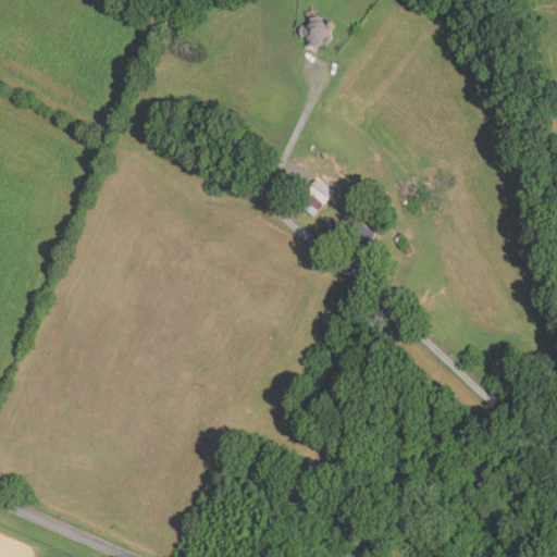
[(319,50),(308,46),(309,42),(306,38),(301,38),(301,26),(306,26),(310,22),(309,20),(320,16),(321,20),(326,23),(329,21),(336,28),(333,32),(332,36),(335,38),(326,48),(324,46),(320,47),(319,50)]
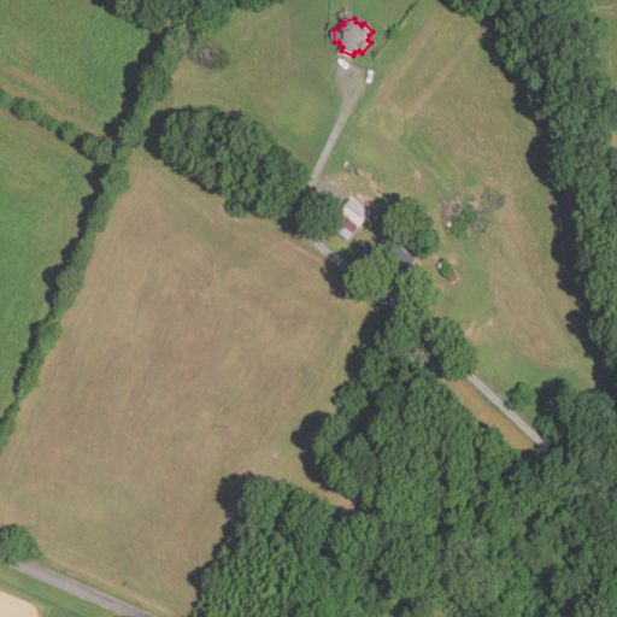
[(348,240),(329,225),(351,198),(370,213),(348,240)]
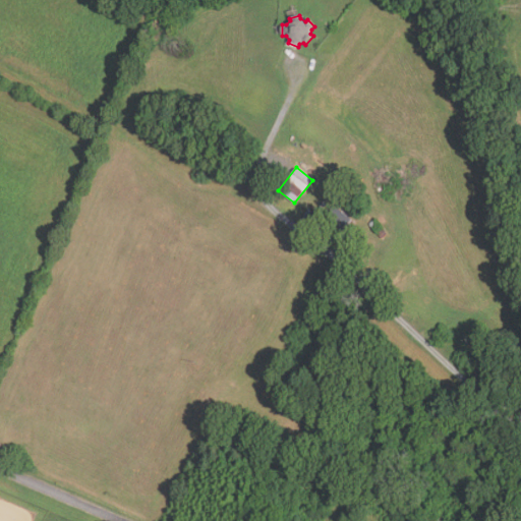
[(341,234),(332,227),(333,225),(326,218),(335,206),(352,220),(351,222),(354,224),(351,227),(348,225),(341,234)]
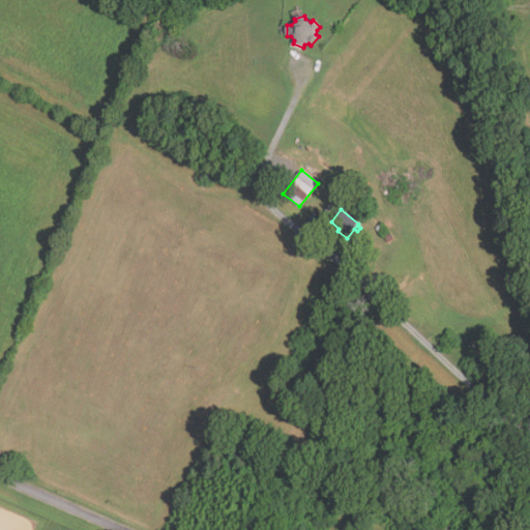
[(389,243),(377,229),(382,224),(394,238),(389,243)]
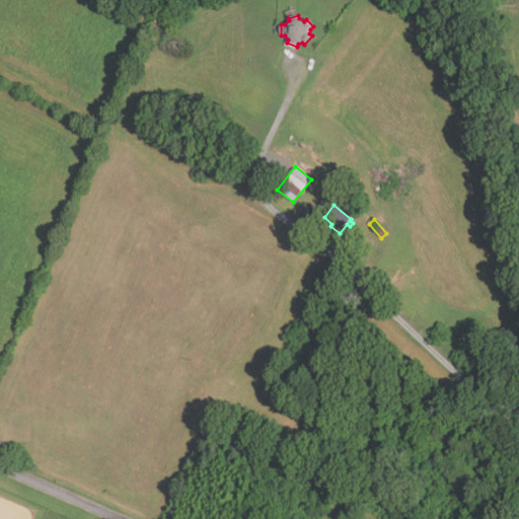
[(423,457),(422,454),(418,455),(416,451),(420,449),(419,447),(428,444),(432,454),(423,457)]
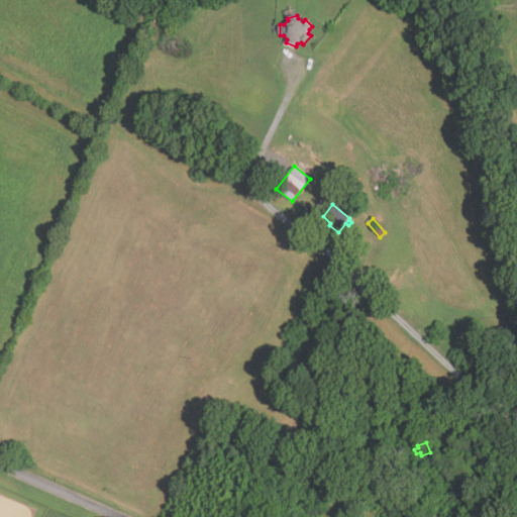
[(473,472),(481,464),(488,473),(480,480),(473,472)]
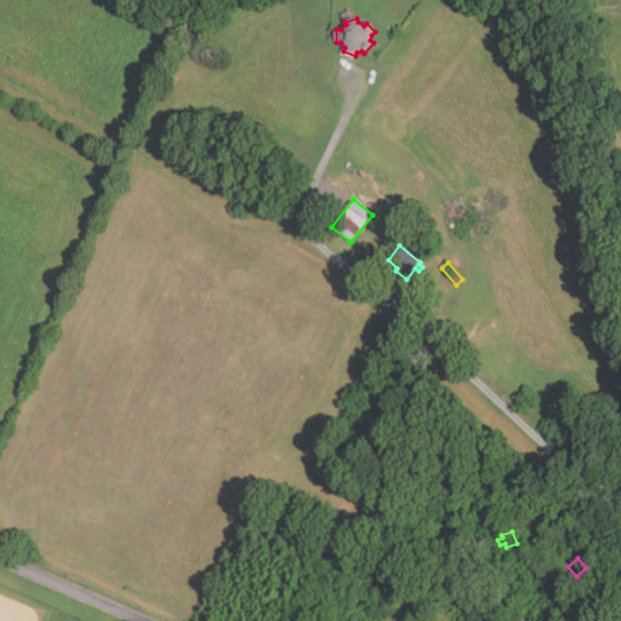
[(497,620),(510,607),(520,615),(527,609),(540,620),(497,620)]
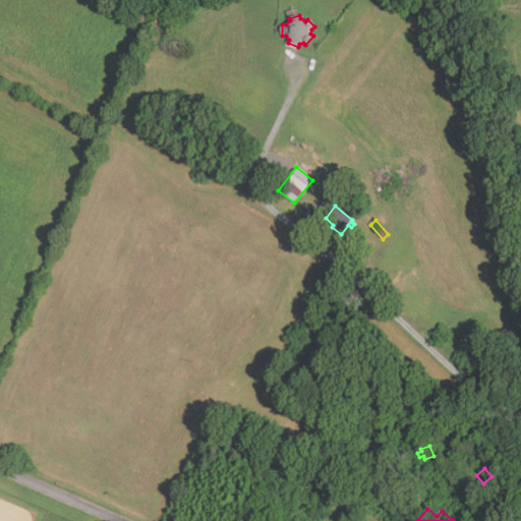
All buildings are outlined.
